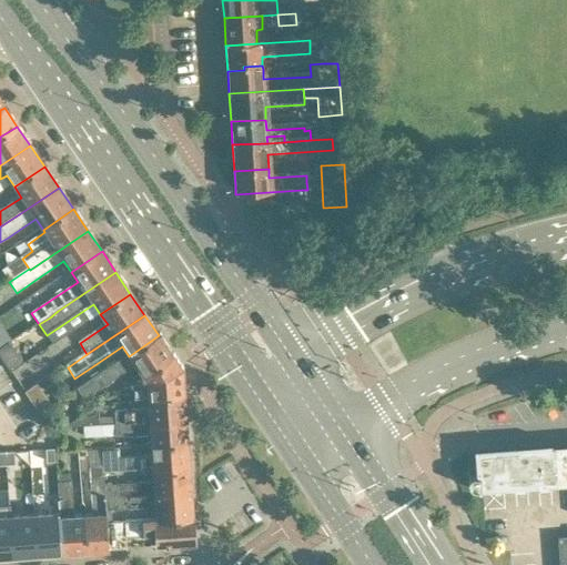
[(174,359),(159,335),(129,356),(101,375),(78,391),(84,402),(108,385),(135,366),(143,377),(174,359)]
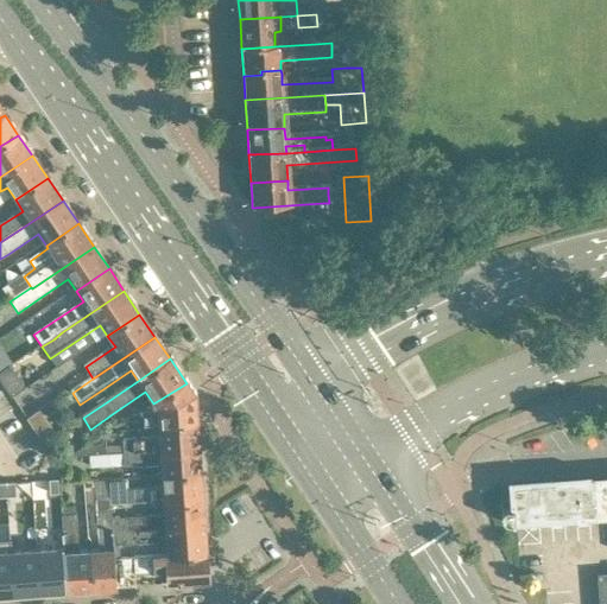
[(10,368),(0,374),(0,381),(13,400),(26,392),(10,368)]
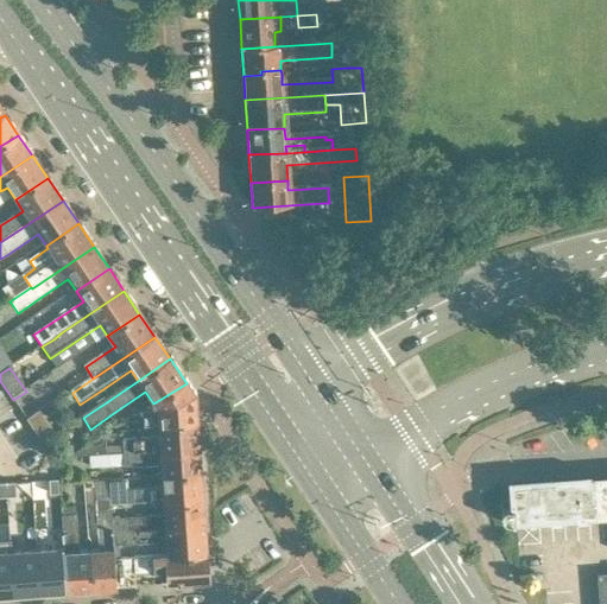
[(141,426),(157,425),(196,423),(195,395),(187,383),(153,404),(140,412),(141,426)]
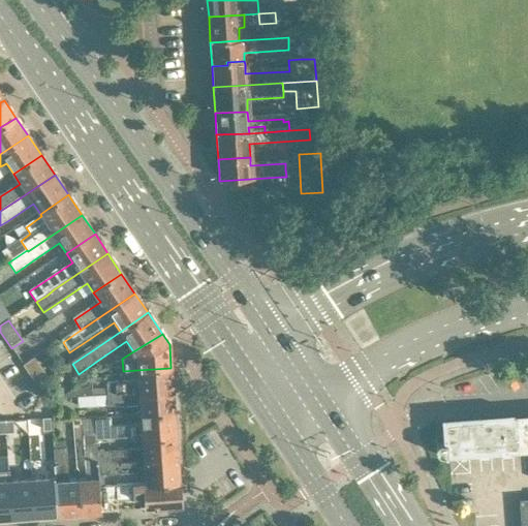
[(38,385),(52,377),(38,357),(25,366),(38,385)]
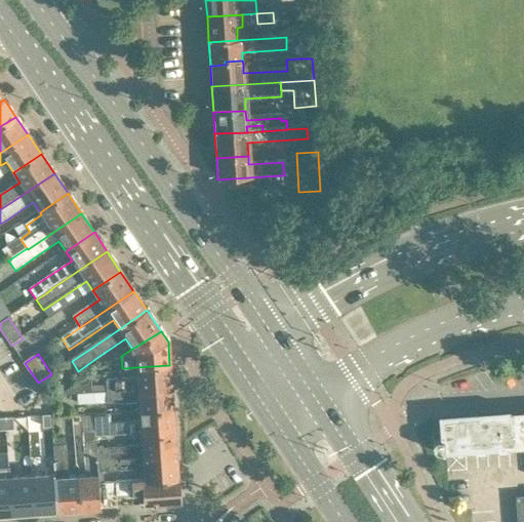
[(104,385),(105,392),(171,388),(169,365),(135,367),(136,377),(104,379),(104,385)]
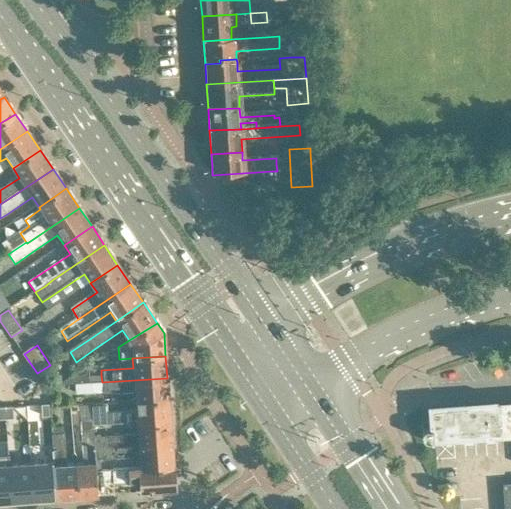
[(86,368),(84,369),(58,385),(72,384),(74,384),(89,383),(88,376),(88,372),(86,368)]
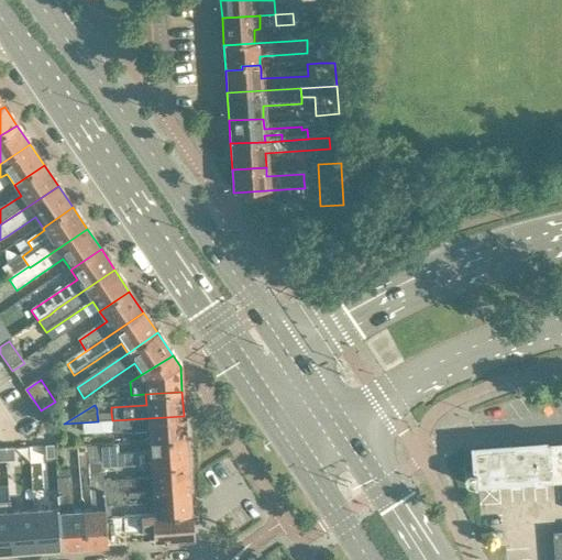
[(98,421),(81,423),(81,434),(149,429),(149,442),(185,440),(184,416),(112,420),(98,421)]
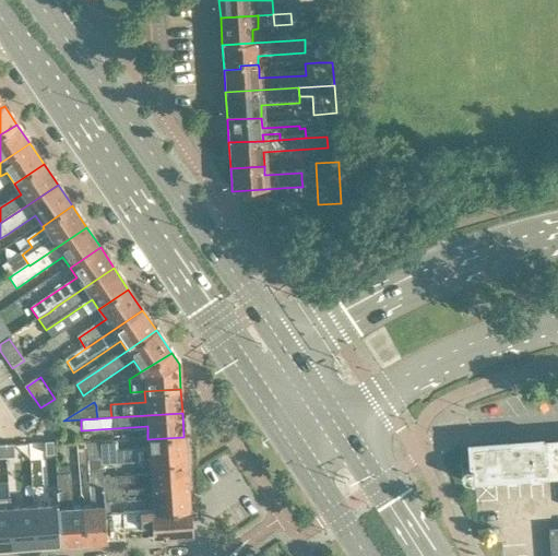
[(101,466),(150,463),(186,461),(183,437),(147,439),(149,451),(115,453),(114,441),(98,442),(101,460),(101,466)]
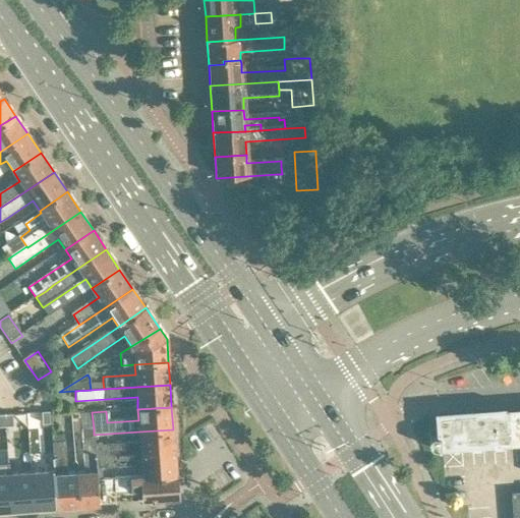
[(519,409),(508,411),(509,446),(519,444),(519,409)]
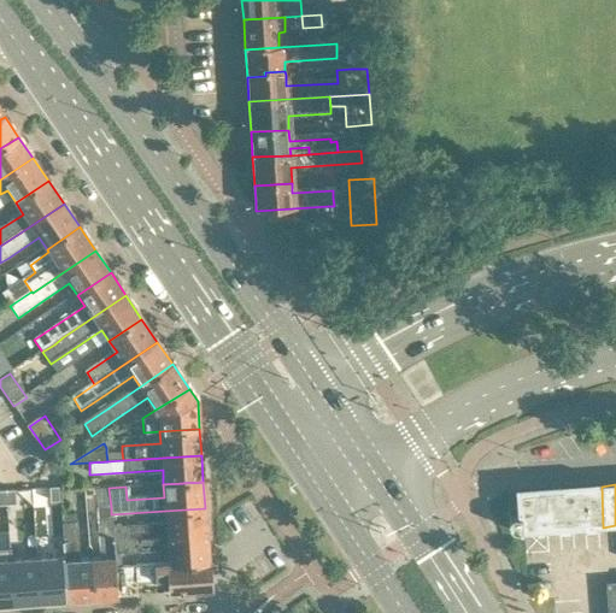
[(521,534),(522,534),(603,528),(602,487),(518,493),(520,518),(514,518),(512,519),(510,519),(509,520),(508,523),(508,524),(508,526),(508,528),(508,529),(509,530),(510,531),(511,532),(512,532),(515,534),(521,532),(521,534)]
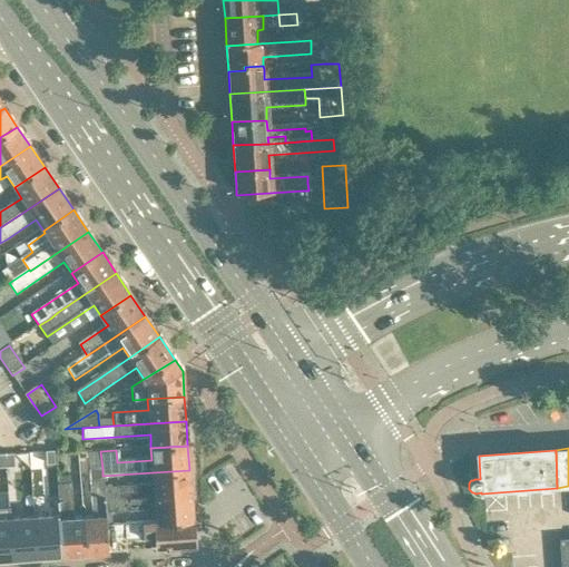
[(54,452),(45,452),(45,466),(54,466),(54,452)]
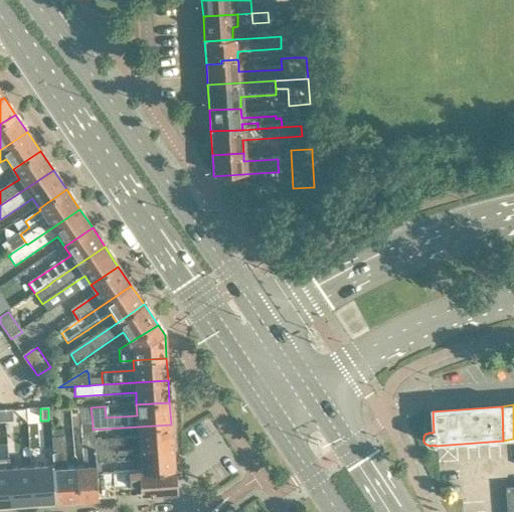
[(12,410),(4,411),(4,423),(12,422),(12,410)]
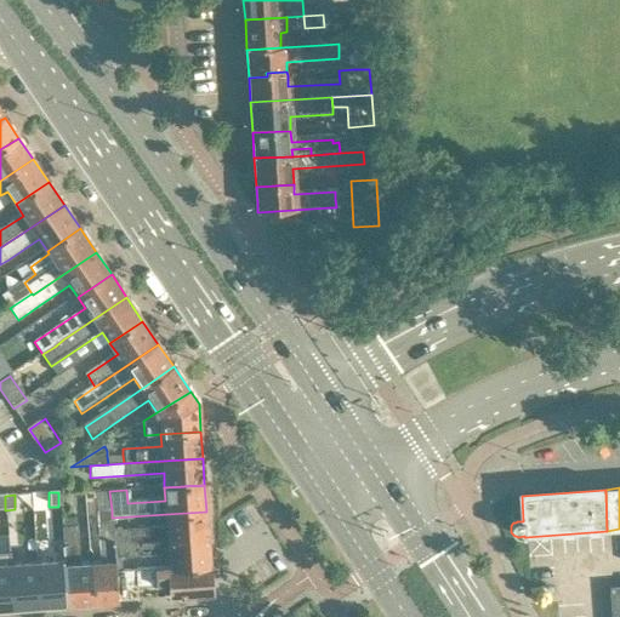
[(95,604),(118,603),(115,572),(114,556),(114,544),(113,530),(112,518),(112,510),(97,512),(98,525),(101,564),(92,564),(89,564),(92,604),(95,604)]
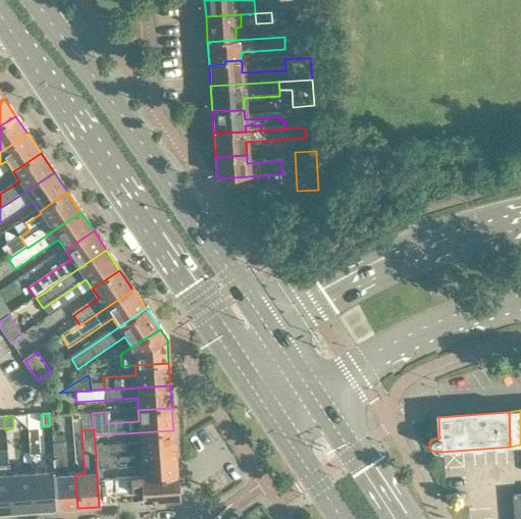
[(96,458),(109,457),(174,453),(173,430),(140,432),(141,443),(95,446),(96,458)]
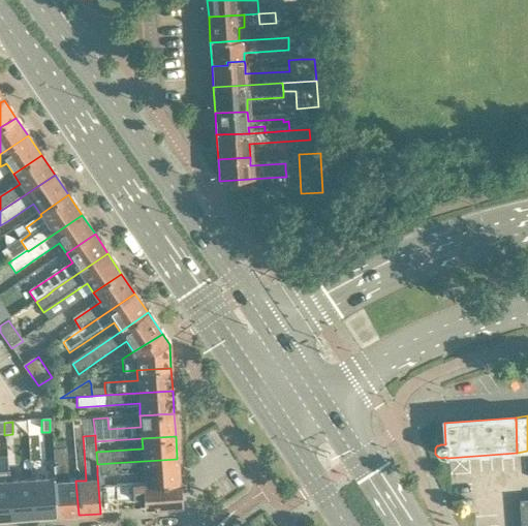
[(65,442),(52,443),(53,451),(54,478),(57,517),(79,515),(75,481),(67,482),(65,450),(65,442)]
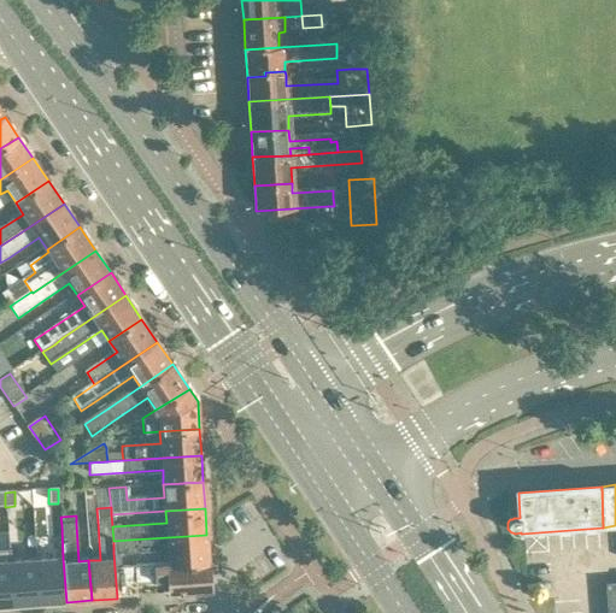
[(168,549),(169,565),(207,563),(206,535),(129,540),(113,541),(113,553),(168,549)]
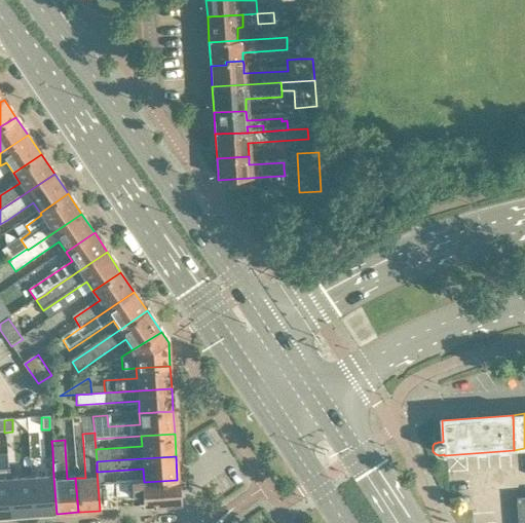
[(0,517),(10,517),(7,479),(9,479),(8,469),(7,469),(0,470),(0,517)]
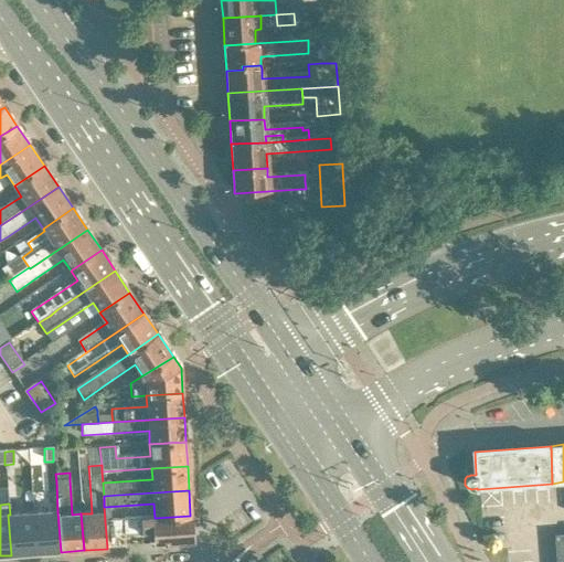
[(57,511),(32,512),(35,553),(61,552),(57,511)]
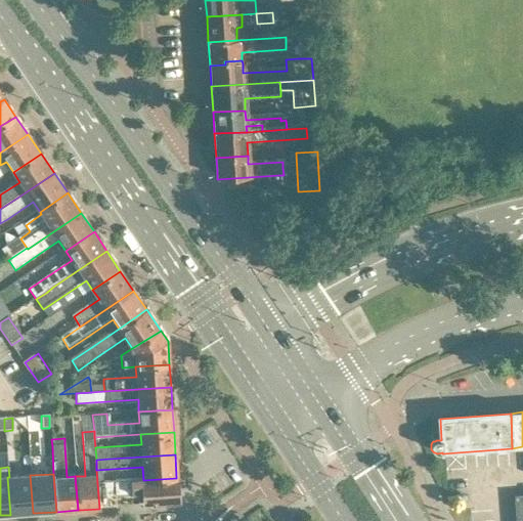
[(9,477),(7,477),(10,515),(33,513),(30,475),(9,477)]
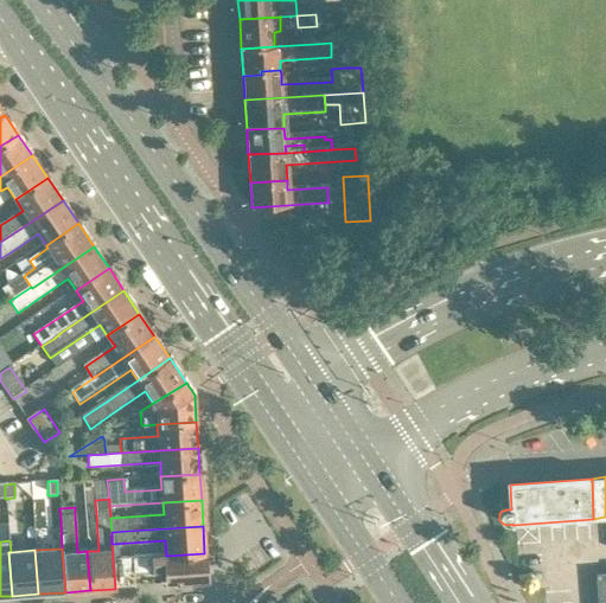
[(204,555),(204,553),(166,556),(113,559),(115,589),(116,589),(133,588),(134,588),(133,573),(166,571),(166,585),(168,585),(174,584),(174,585),(180,584),(186,584),(186,583),(195,583),(197,583),(204,582),(204,583),(206,583),(206,582),(206,579),(204,557),(205,557),(205,555),(204,555)]
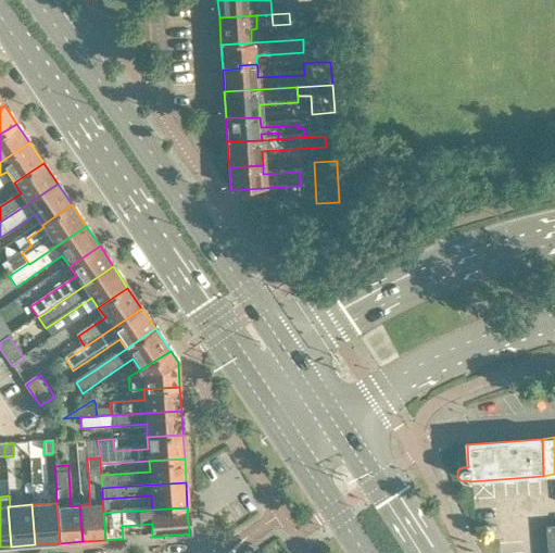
[(554,552),(554,527),(545,528),(546,552),(554,552)]
